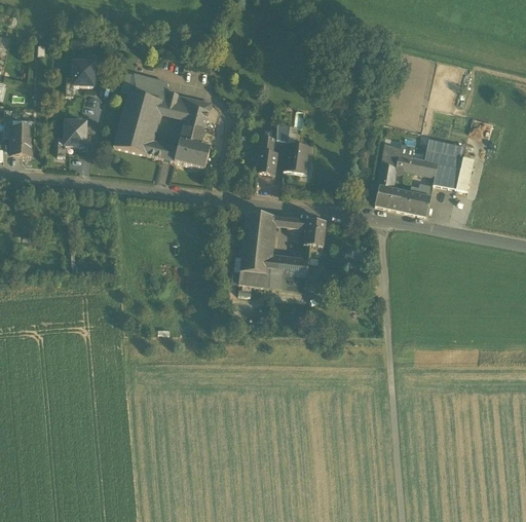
[(73,62),(72,78),(72,85),(73,85),(92,85),(94,62),(73,62)]
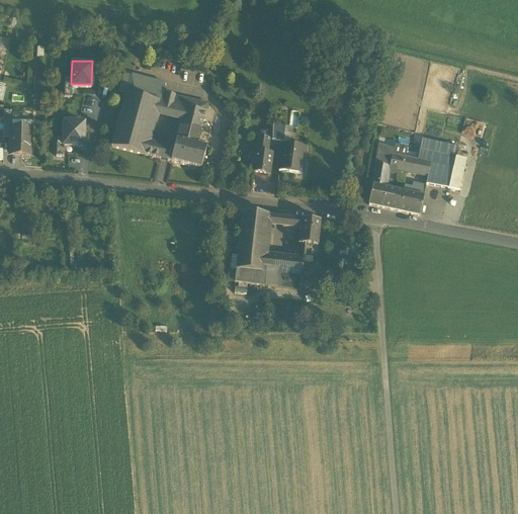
[(119,89),(125,90),(131,73),(123,71),(119,89)]
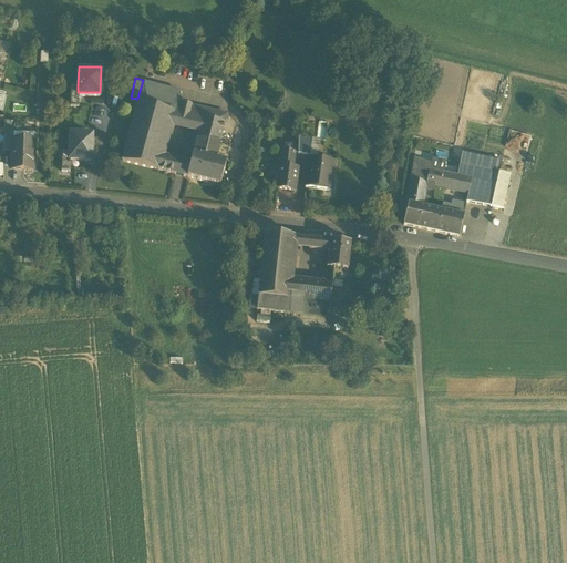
[(177,99),(179,88),(143,79),(143,80),(137,99),(173,109),(176,99),(177,99)]
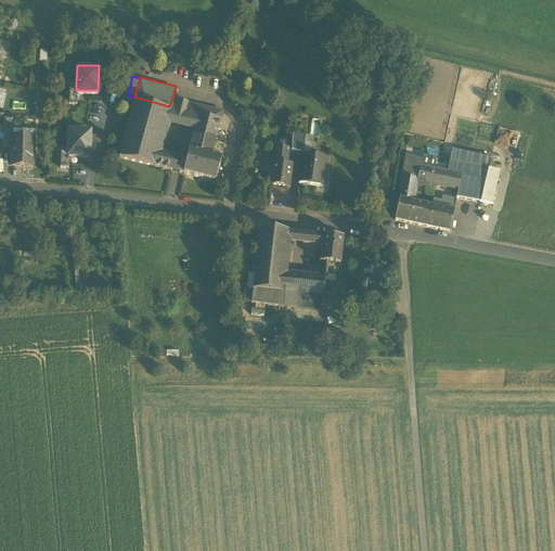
[(158,150),(168,116),(170,106),(169,106),(134,97),(119,154),(155,163),(158,150)]
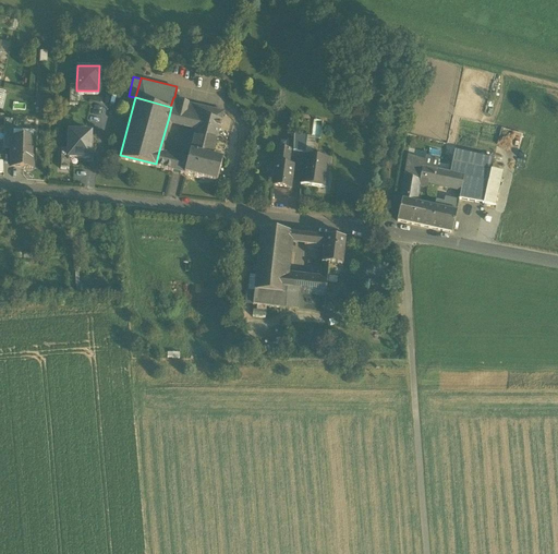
[(169,117),(176,118),(180,98),(174,97),(173,97),(170,107),(171,107),(169,117)]
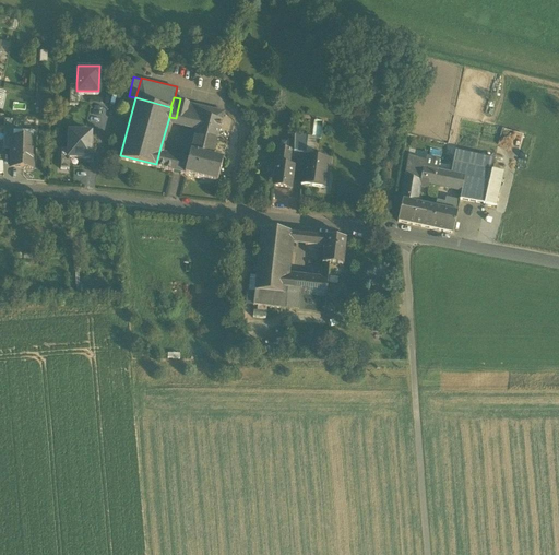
[(176,118),(182,120),(188,99),(180,98),(176,118)]
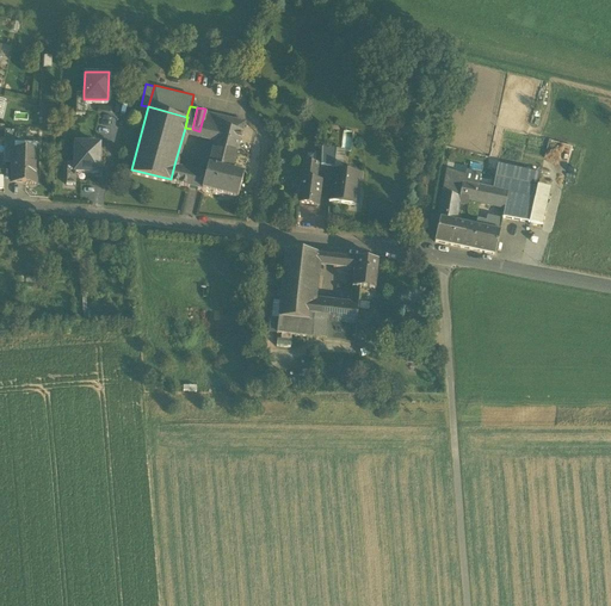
[(245,118),(205,109),(199,131),(215,134),(208,162),(233,168),(234,160),(245,118)]
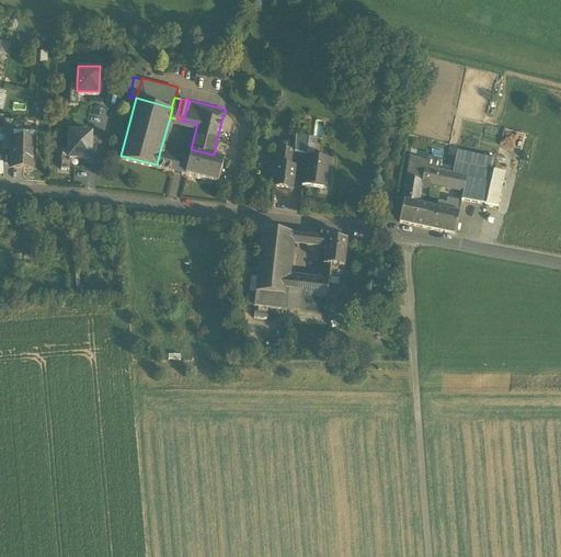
[(3,147),(12,147),(12,136),(13,136),(13,127),(13,116),(4,116),(4,117),(4,124),(3,147)]
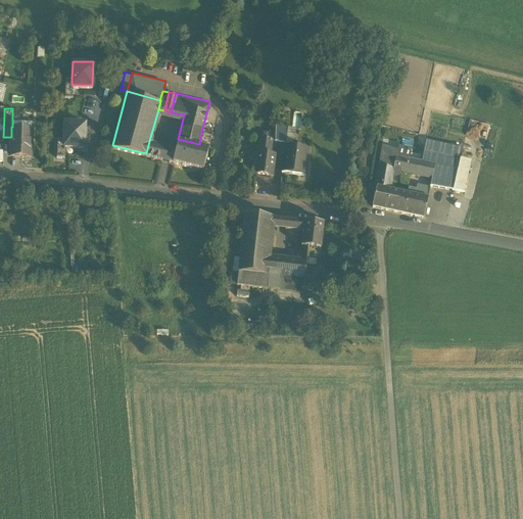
[(12,127),(32,128),(32,120),(12,119),(12,127)]
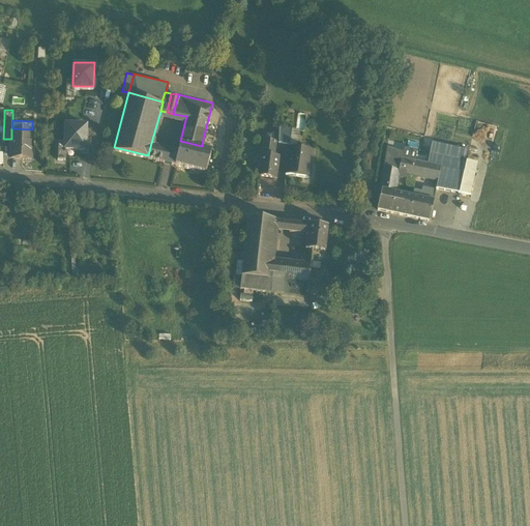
[(86,122),(65,122),(64,139),(64,146),(65,146),(85,146),(86,122)]
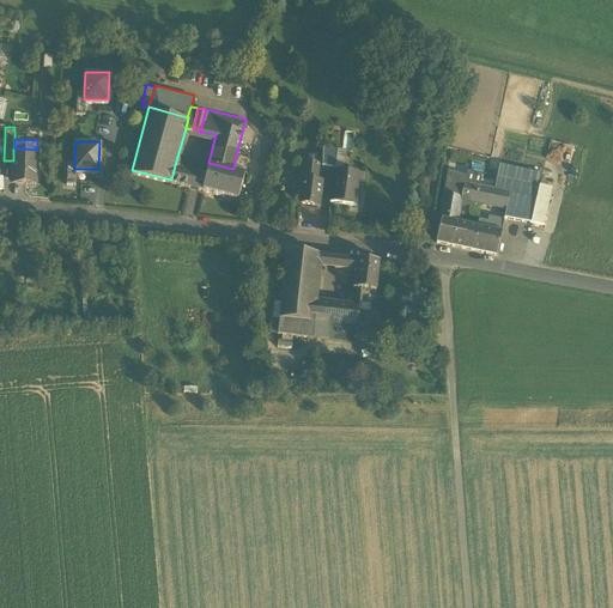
[(334,164),(335,164),(338,146),(322,144),(322,149),(322,160),(322,163),(334,164)]
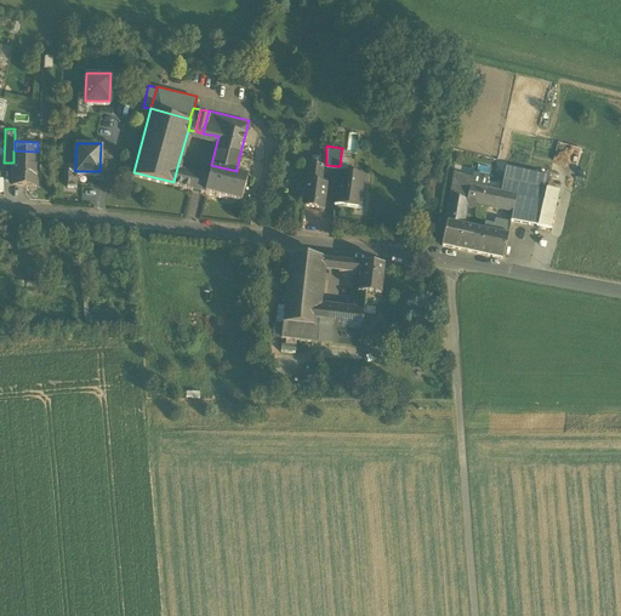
[(351,149),(342,148),(340,166),(339,166),(339,170),(347,171),(351,149)]
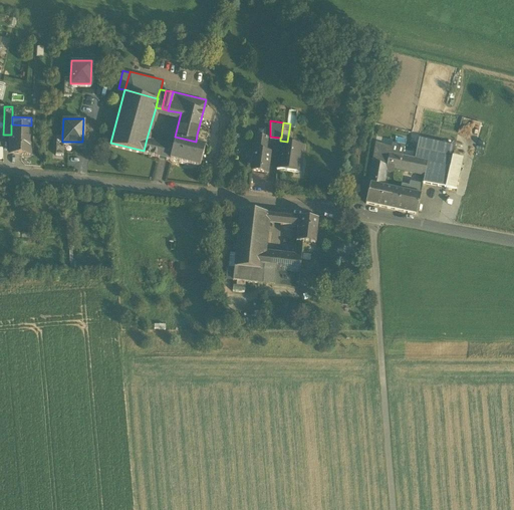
[(10,150),(30,151),(31,125),(12,124),(11,124),(11,135),(10,150)]
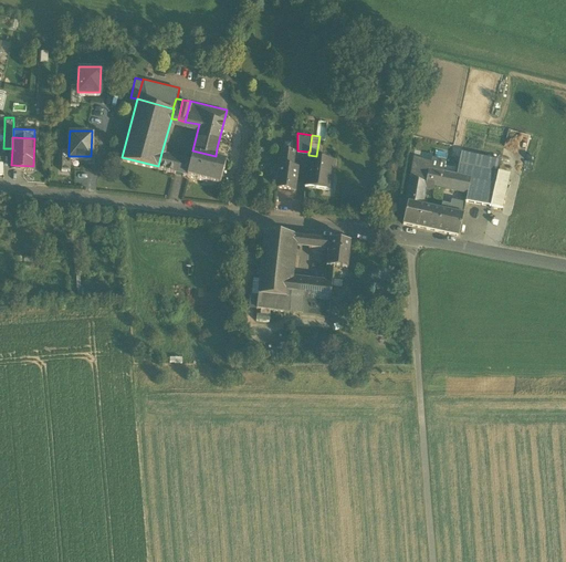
[(281,162),(292,164),(294,148),(291,148),(283,147),(281,162)]
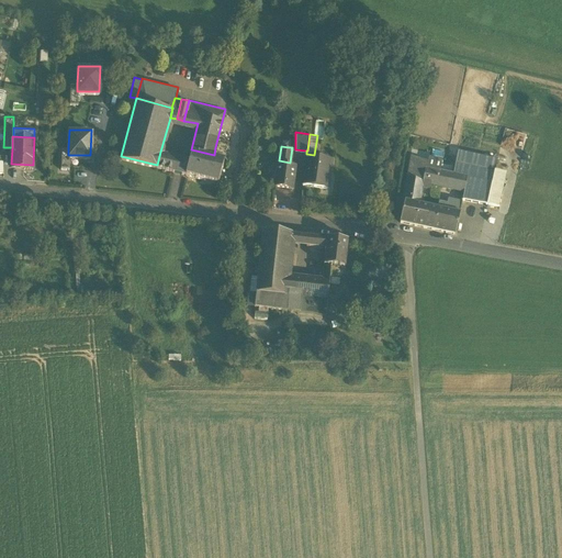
[(69,166),(69,155),(68,155),(68,147),(62,147),(60,166),(69,166)]
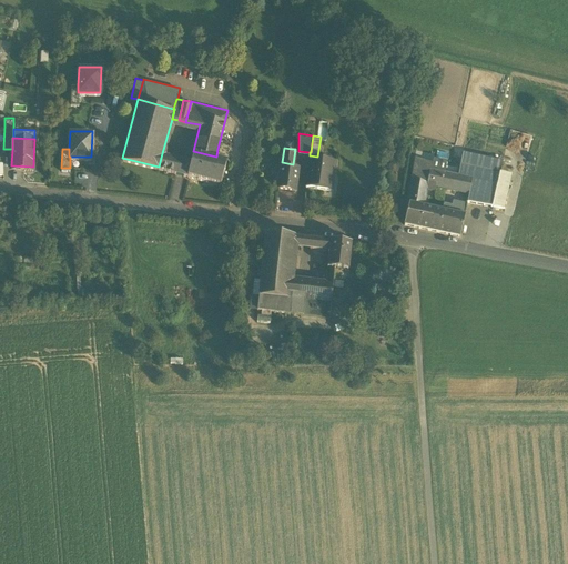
[(486,179),(497,182),(500,169),(500,168),(504,158),(463,149),(460,159),(480,163),(480,164),(483,165),(482,169),(488,170),(486,179)]
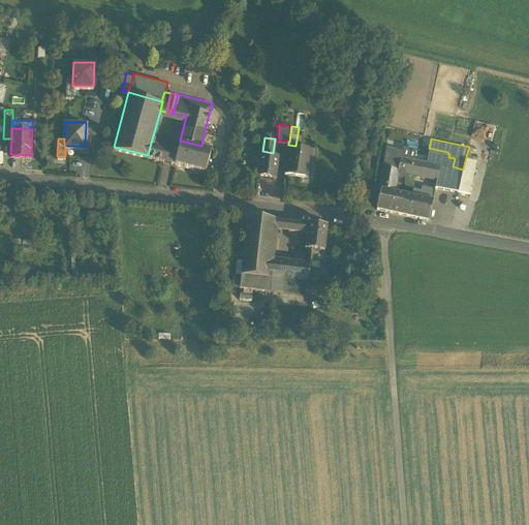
[(180,141),(178,150),(175,162),(206,170),(211,148),(201,146),(180,141)]
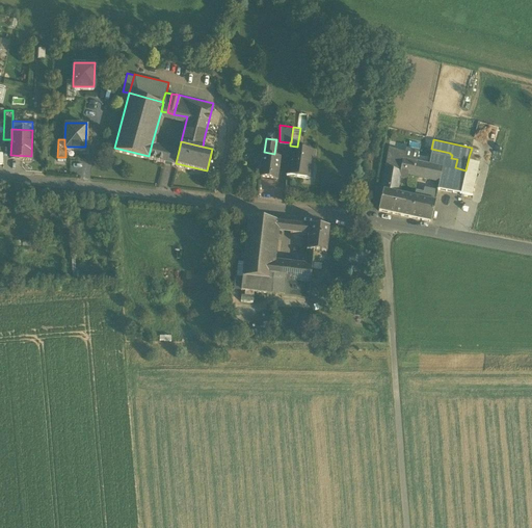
[(149,156),(164,160),(167,148),(152,143),(149,156)]
